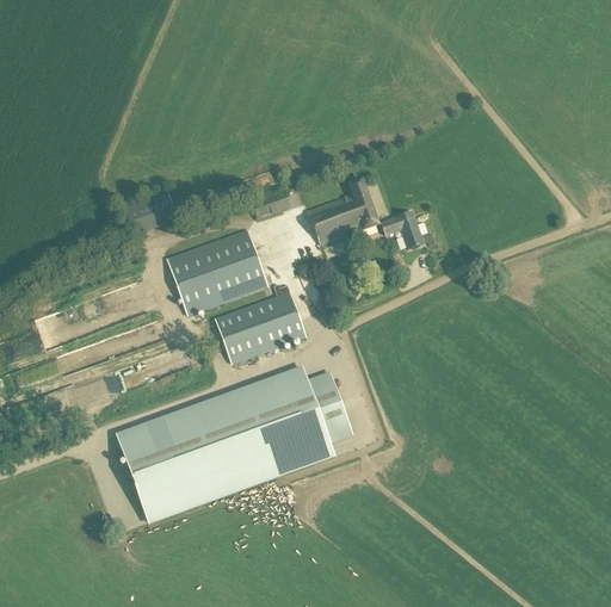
[(320,245),(378,223),(362,178),(350,183),(353,191),(344,194),(345,196),(308,209),(320,245)]
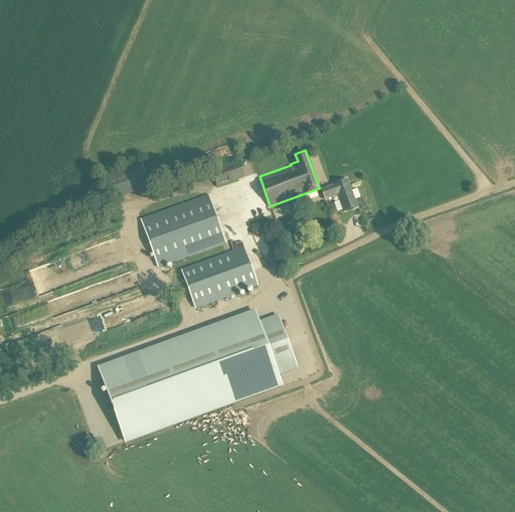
[(243,174),(238,160),(211,170),(211,169),(206,170),(208,176),(213,174),(216,184),(243,174)]
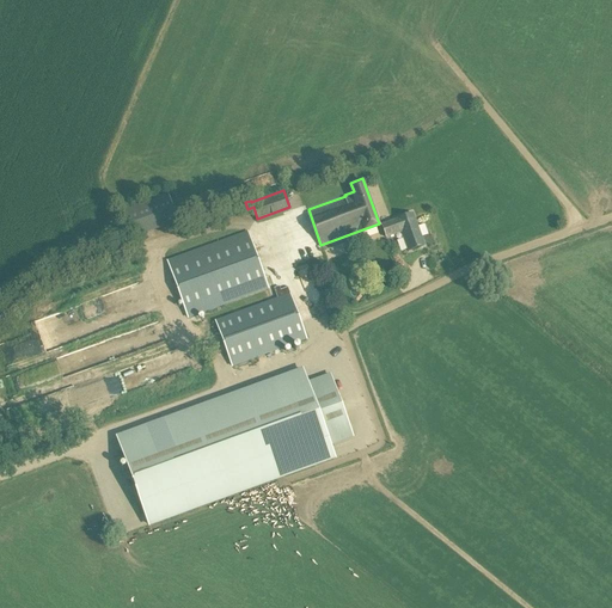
[(133,237),(178,220),(167,192),(122,209),(133,237)]
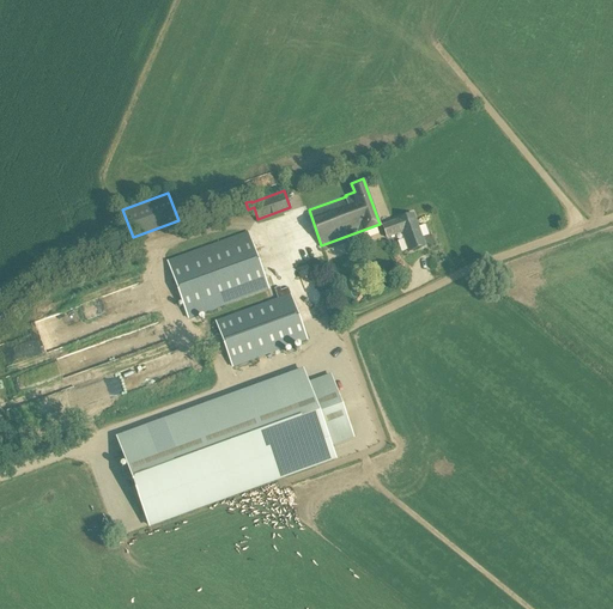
[(416,211),(382,223),(387,235),(402,230),(408,249),(420,244),(428,242),(416,211)]
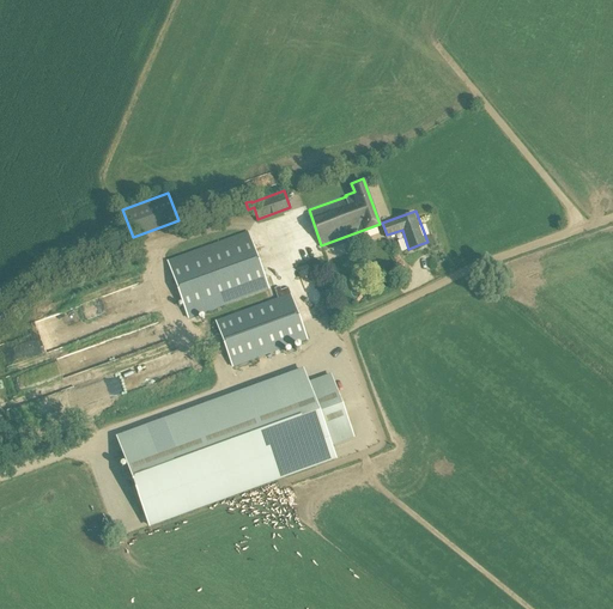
[(188,316),(268,286),(247,229),(167,259),(188,316)]
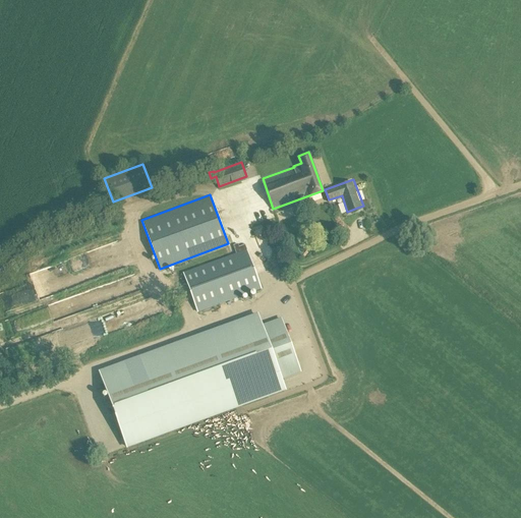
[(238,244),(237,241),(233,243),(236,251),(182,271),(196,310),(262,287),(247,247),(246,247),(244,242),(238,244)]
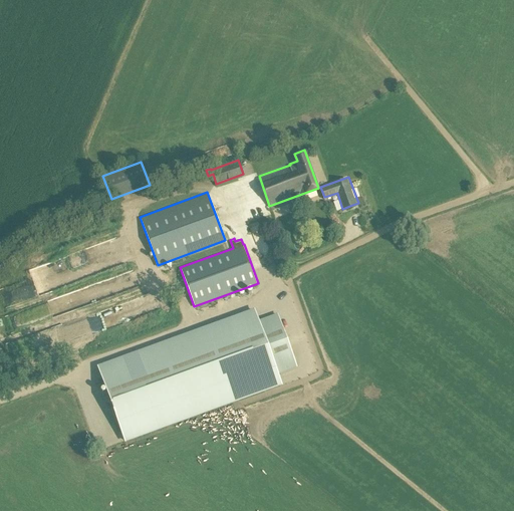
[(67,307),(78,303),(74,293),(63,297),(67,307)]
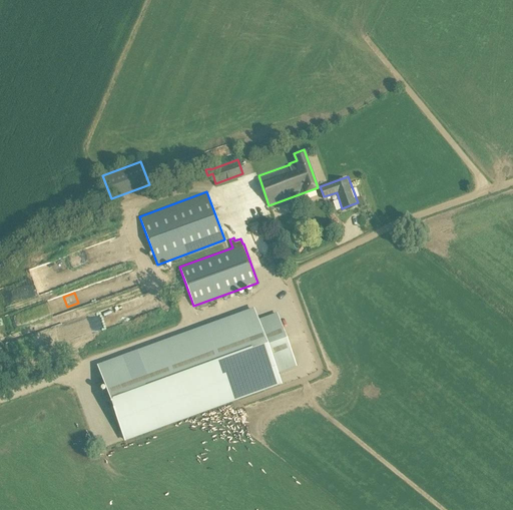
[(257,319),(253,307),(96,364),(124,440),(281,383),(276,373),(296,365),(277,312),(257,319)]
